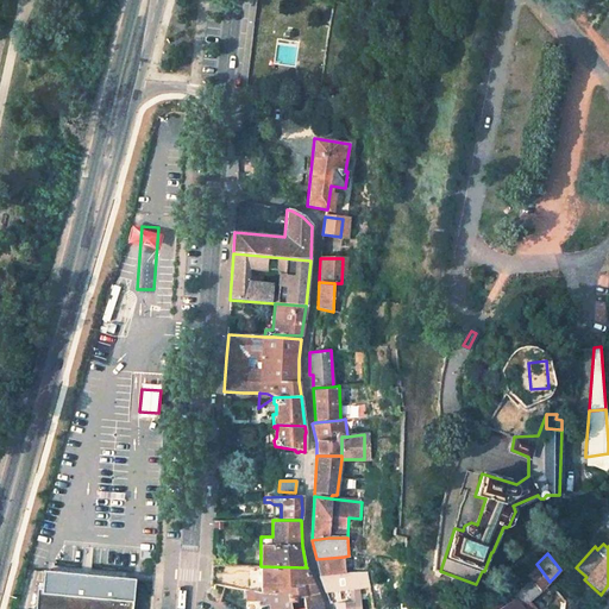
[(345,575),(344,557),(316,559),(320,577),(345,575)]
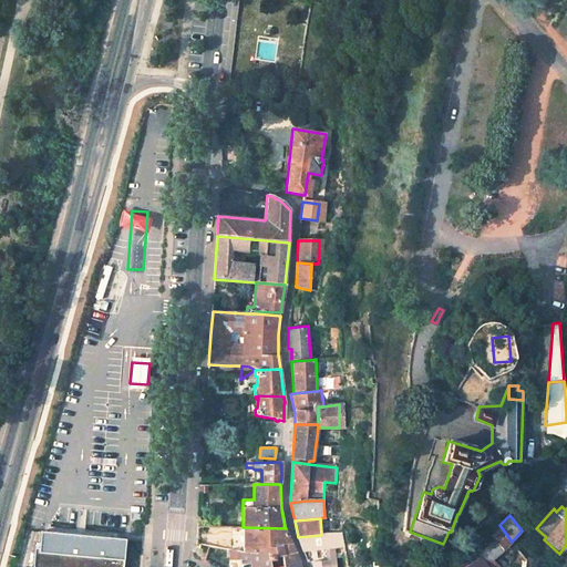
[(512,542),(500,525),(490,536),(493,539),(475,554),(484,566),(493,558),(502,550),(512,542)]
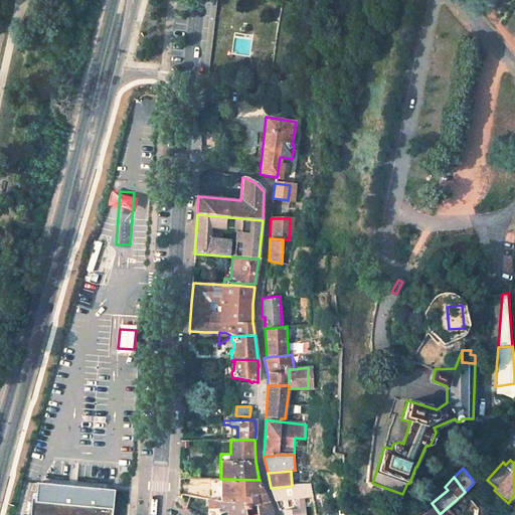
[(272,514),(272,508),(260,480),(220,479),(220,502),(243,503),(244,506),(248,505),(256,505),(258,514),(272,514)]
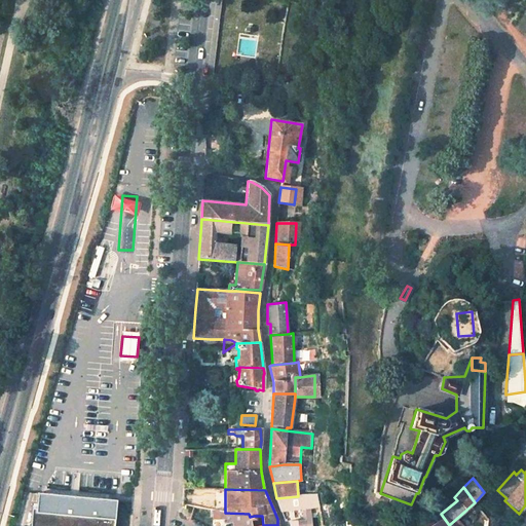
[(318,508),(316,494),(298,496),(276,498),(282,512),(318,508)]
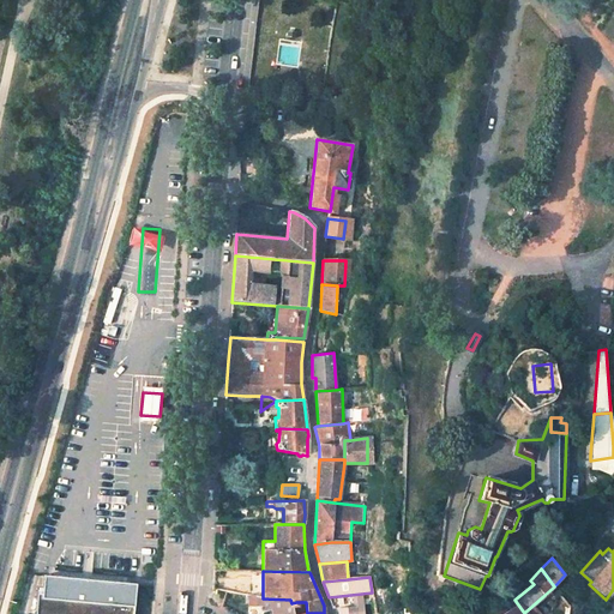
[(143,603),(144,585),(73,581),(72,588),(62,587),(62,597),(43,596),(41,613),(143,613),(144,603),(143,603)]
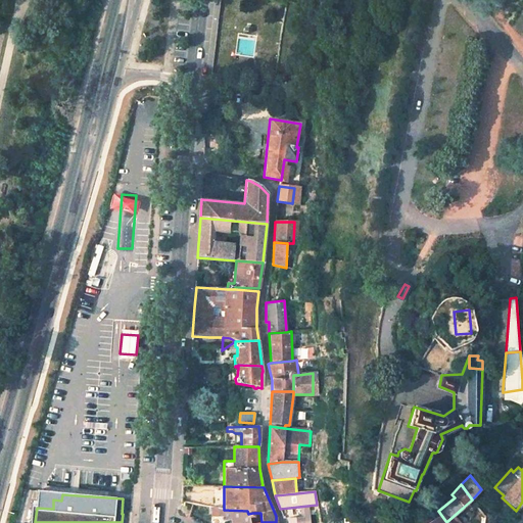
[(438,511),(434,506),(410,522),(446,522),(438,511)]
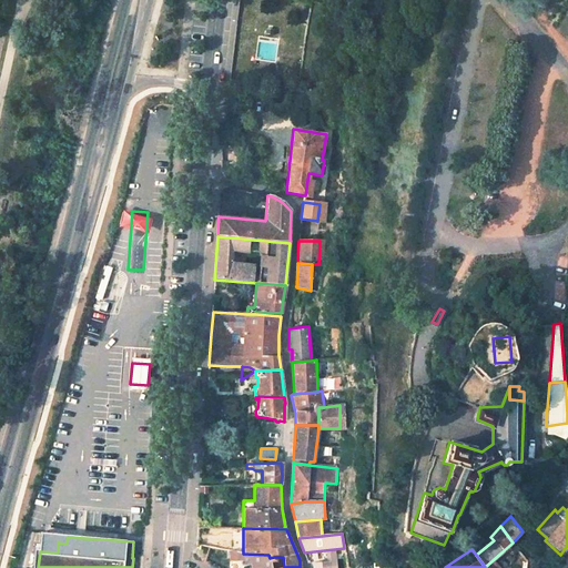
[(270,558),(269,555),(243,554),(241,554),(236,553),(236,560),(241,566),(252,564),(252,567),(271,567),(270,561),(270,558)]
